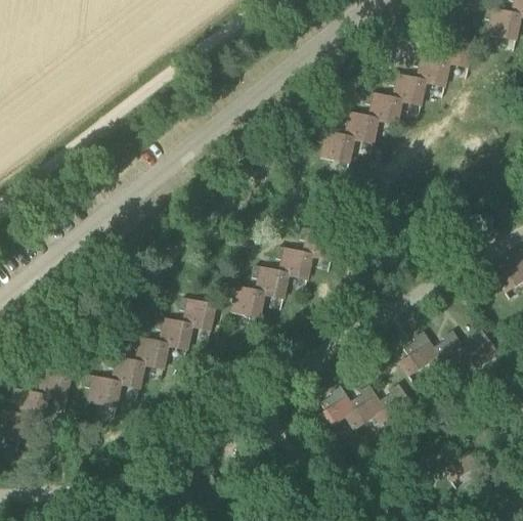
[(521,14),(521,16),(522,16),(522,0),(515,0),(513,11),(521,14)]
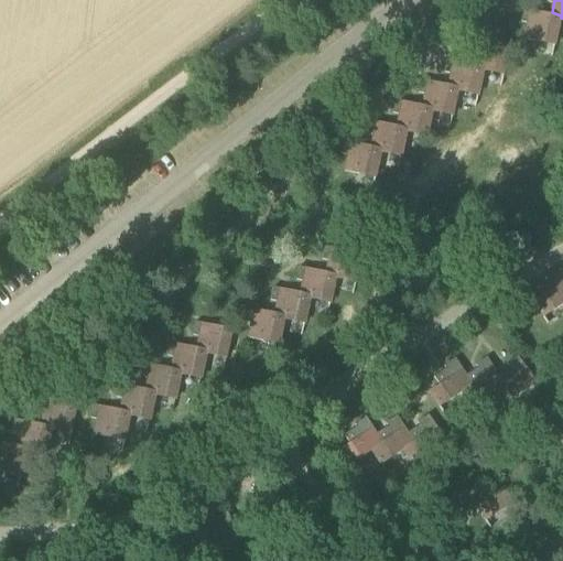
[(526,36),(555,43),(561,18),(561,15),(552,12),(524,7),(522,19),(529,20),(526,36)]
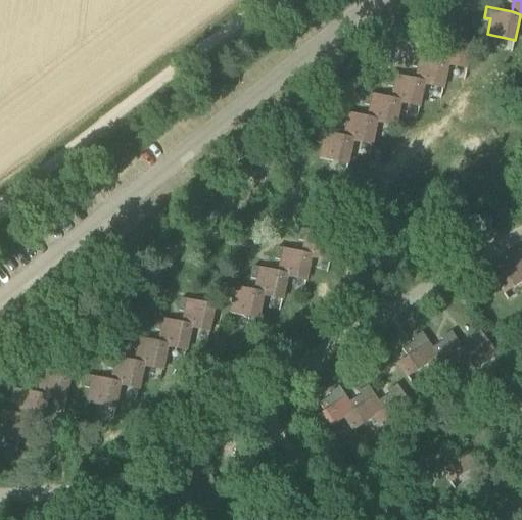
[(442,47),(440,58),(448,63),(468,67),(473,41),(439,34),(436,45),(442,47)]
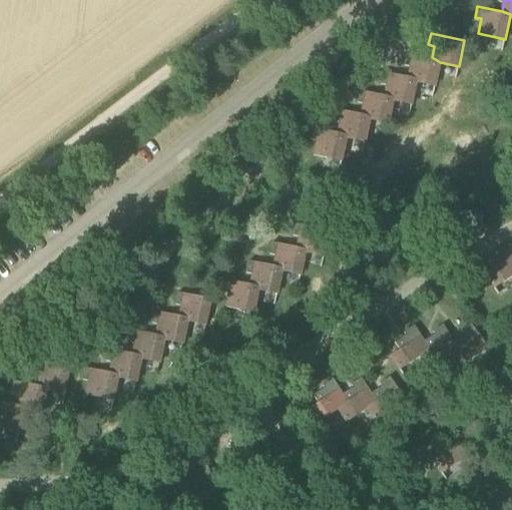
[(411,64),(409,75),(408,77),(417,79),(417,80),(435,84),(440,62),(432,57),(407,51),(405,63),(411,64)]
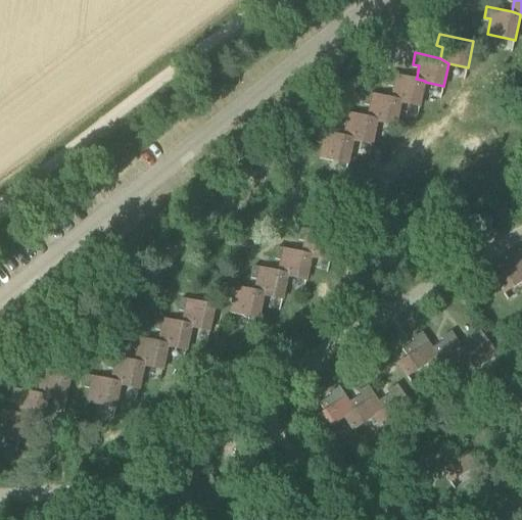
[(395,85),(392,96),(392,97),(401,99),(401,101),(420,105),(425,82),(425,81),(416,79),(417,77),(391,72),(389,84),(395,85)]
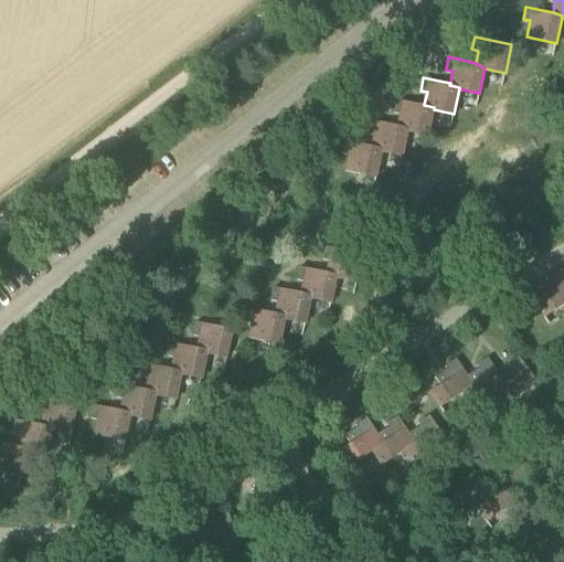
[(398,124),(398,126),(408,128),(407,129),(428,134),(434,109),(434,107),(424,105),(424,104),(397,98),(394,110),(401,112),(398,124)]
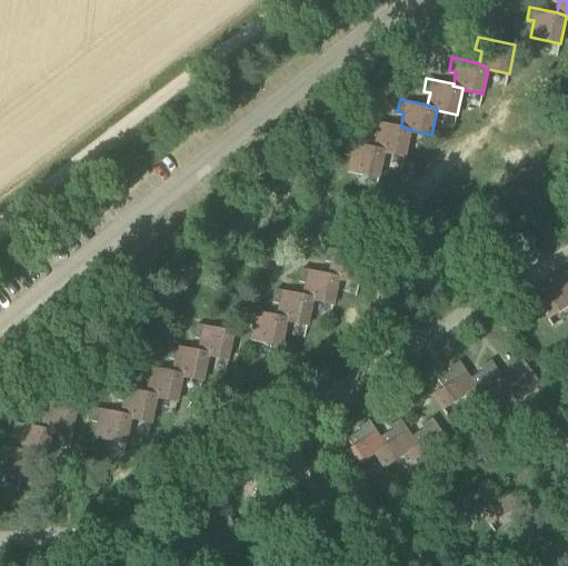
[(374,119),(371,132),(378,133),(376,146),(375,147),(385,149),(385,151),(405,156),(410,130),(411,129),(401,127),(401,125),(374,119)]
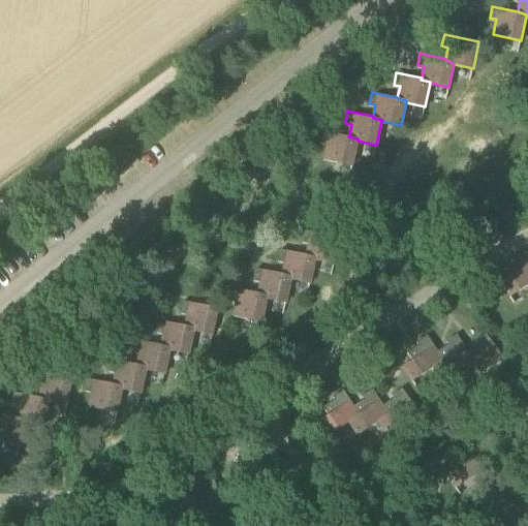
[(352,164),(358,141),(358,138),(348,136),(349,135),(323,130),(321,142),(328,144),(324,158),(352,164)]
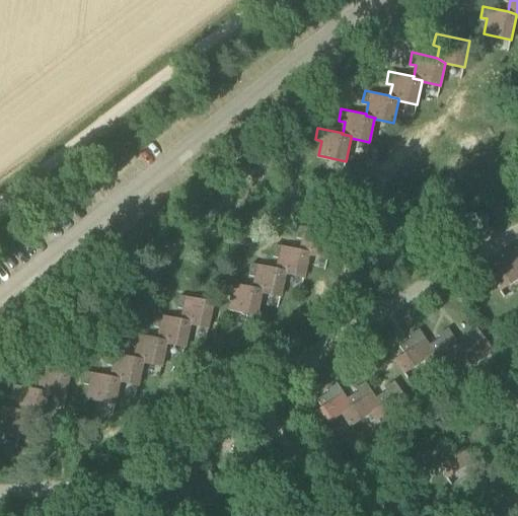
[(300,224),(297,236),(303,237),(301,248),(300,250),(310,252),(309,253),(328,258),(334,232),(300,224)]
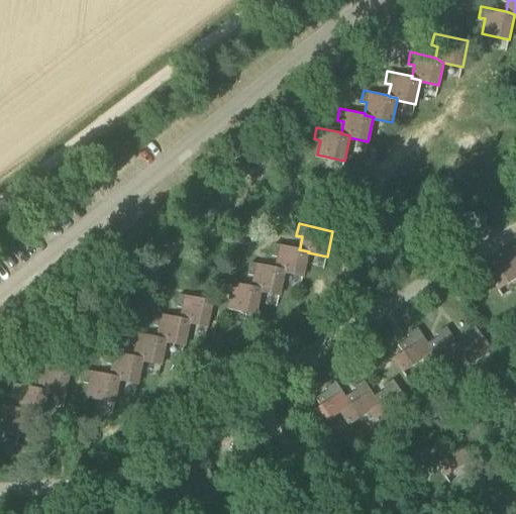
[(275,242),(273,253),(279,255),(276,267),(276,268),(286,270),(286,271),(304,275),(308,252),(309,251),(299,249),(300,247),(275,242)]
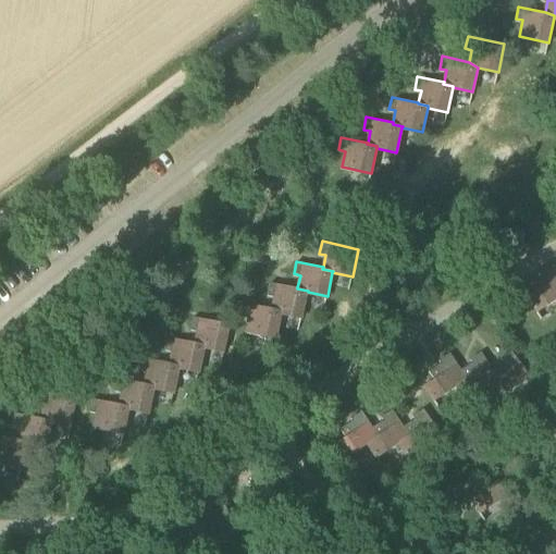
[(528,296),(536,310),(555,298),(555,266),(553,262),(542,270),(544,273),(532,281),(538,290),(528,296)]
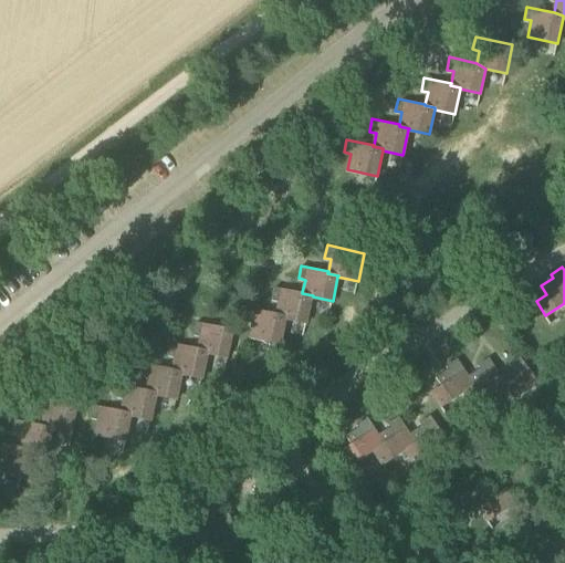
[(275,285),(272,299),(279,300),(276,312),(276,313),(288,316),(288,318),(307,322),(313,296),(313,295),(302,293),(302,292),(275,285)]
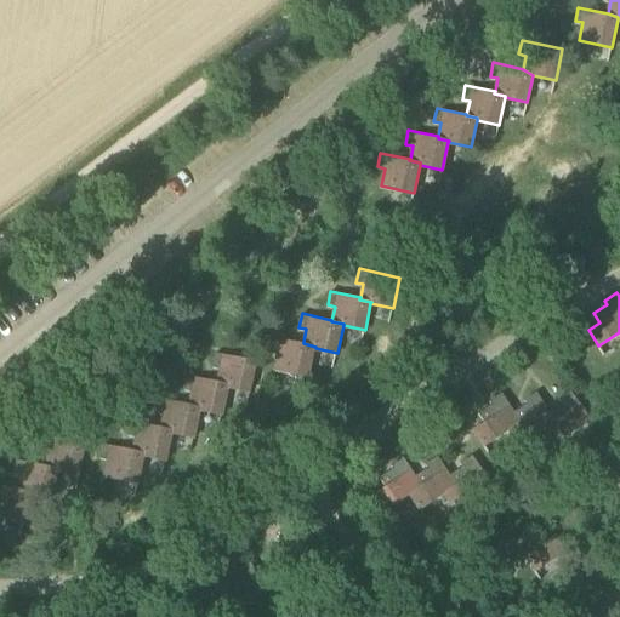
[(316,347),(303,343),(303,342),(274,336),(272,350),(279,352),(276,369),(310,375),(316,348),(316,347)]
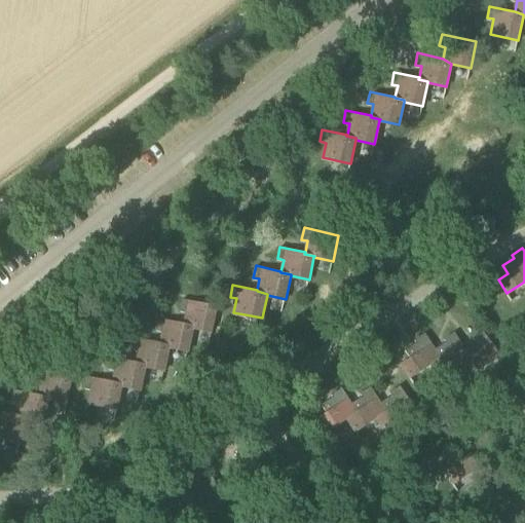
[(187,311),(184,323),(184,324),(193,326),(193,327),(212,331),(217,305),(183,298),(181,310),(187,311)]
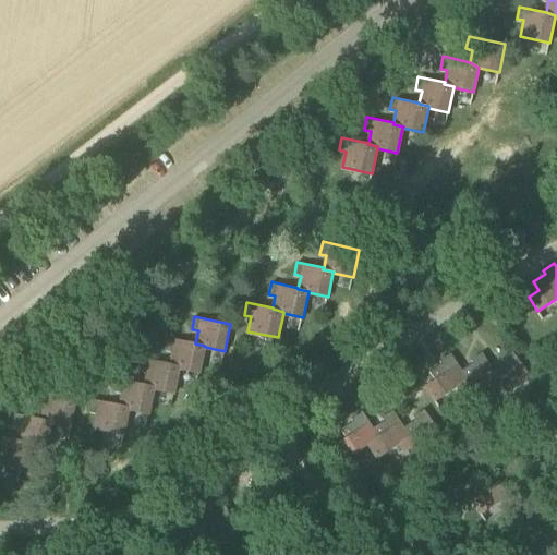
[(169,337),(166,349),(172,350),(170,363),(170,364),(180,366),(180,368),(200,372),(205,347),(205,346),(195,344),(195,342),(169,337)]
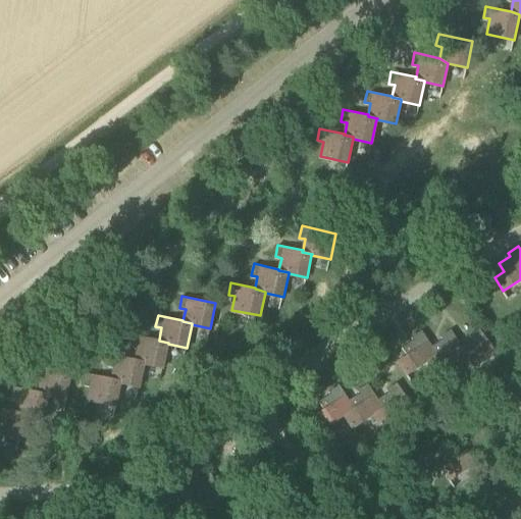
[(467,352),(457,359),(465,372),(497,353),(480,327),(470,333),(472,336),(461,344),(467,352)]
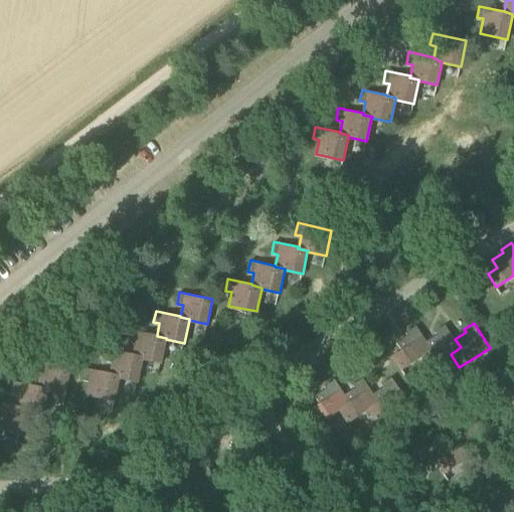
[(432,348),(422,355),(431,367),(451,354),(461,347),(455,339),(446,324),(435,331),(437,333),(426,340),(432,348)]
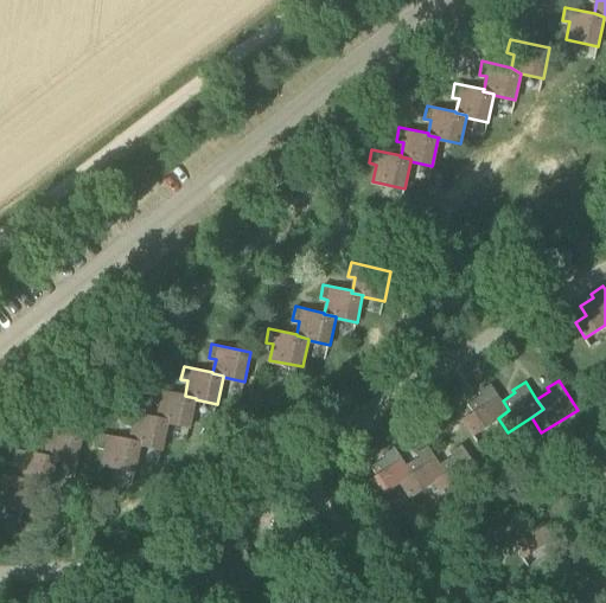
[(473,411),(463,418),(473,434),(498,418),(497,418),(509,410),(503,401),(491,383),(479,390),(482,393),(467,402),(473,411)]
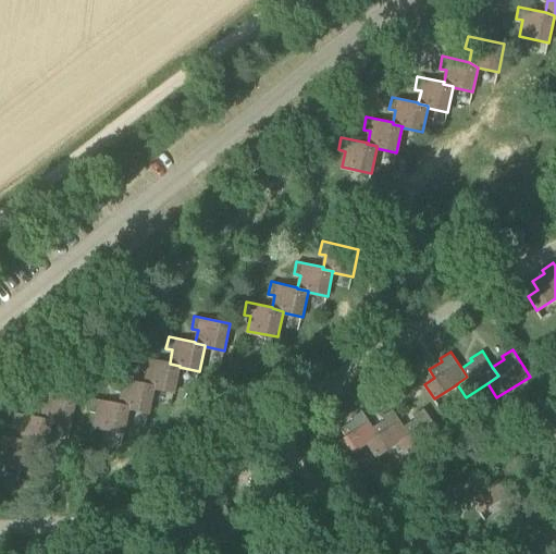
[(144,356),(140,369),(147,370),(145,382),(145,384),(155,386),(153,388),(174,392),(180,367),(180,366),(170,364),(170,362),(144,356)]
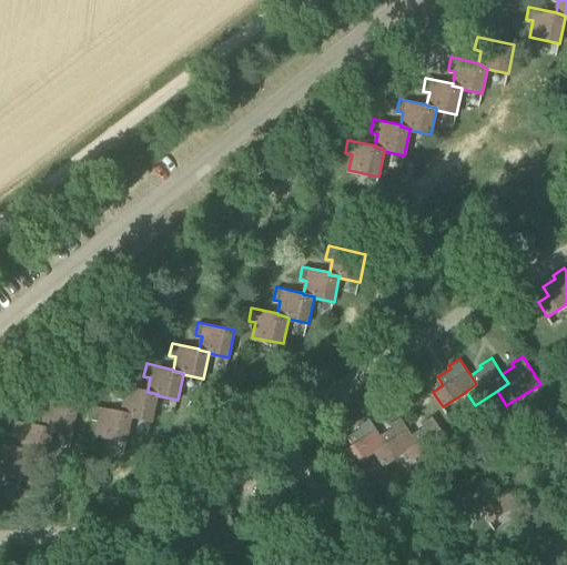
[(121,384),(118,397),(124,399),(122,411),(121,412),(132,415),(131,416),(152,421),(157,395),(158,394),(148,392),(148,390),(121,384)]
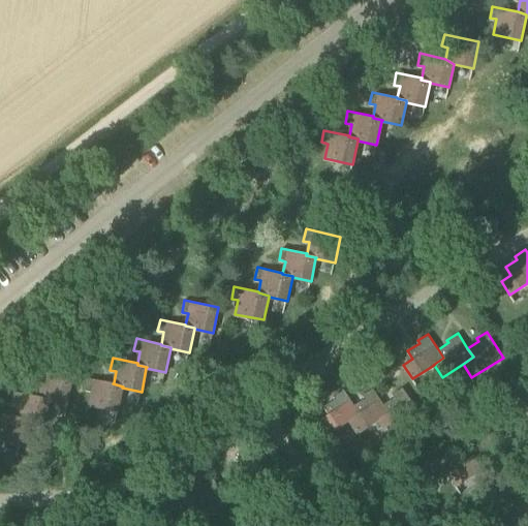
[(38,371),(35,383),(41,385),(39,396),(39,398),(49,400),(49,401),(67,405),(73,378),(38,371)]
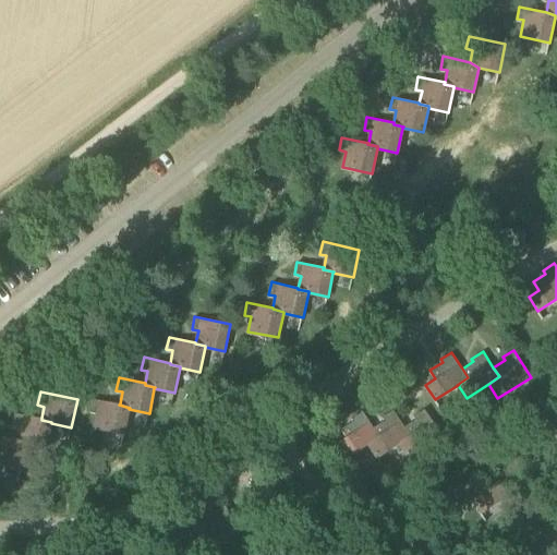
[(94,398),(91,411),(97,412),(94,427),(123,434),(129,409),(130,408),(119,405),(120,403),(94,398)]
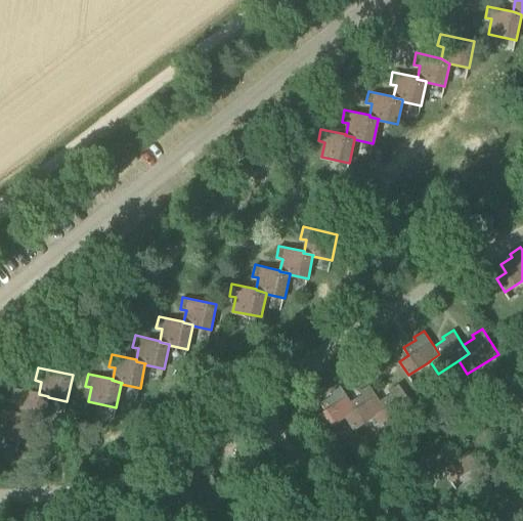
[(385,408),(376,415),(384,429),(416,408),(399,383),(389,390),(391,393),(380,399),(385,408)]
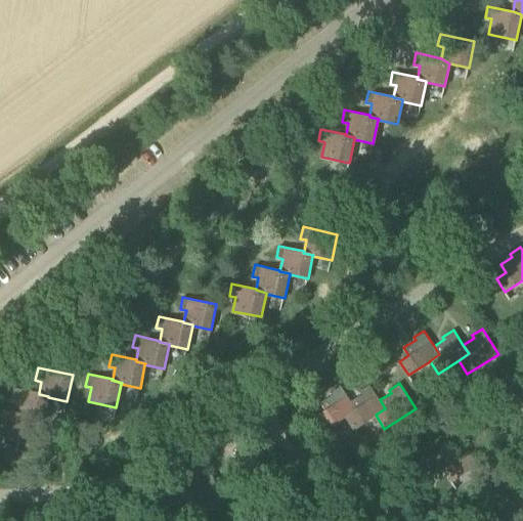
[(356,408),(346,416),(354,429),(376,415),(385,408),(380,399),(369,384),(359,390),(361,393),(350,400),(356,408)]
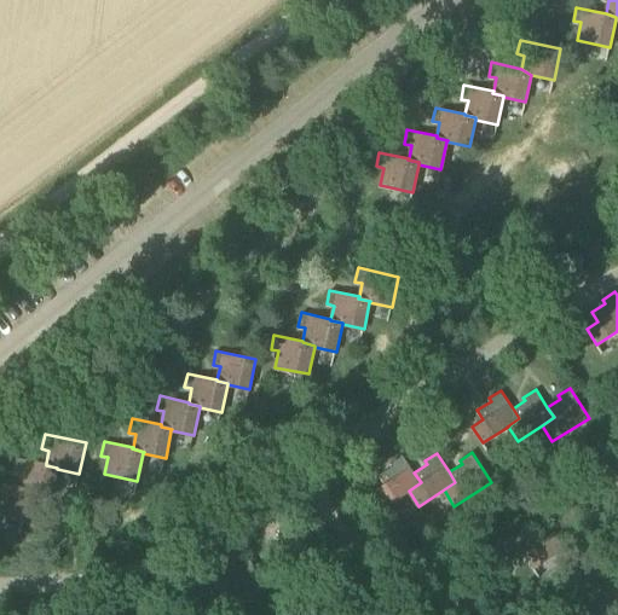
[(385,508),(409,491),(421,482),(414,473),(403,454),(391,462),(392,465),(379,474),(385,483),(374,491),(385,508)]
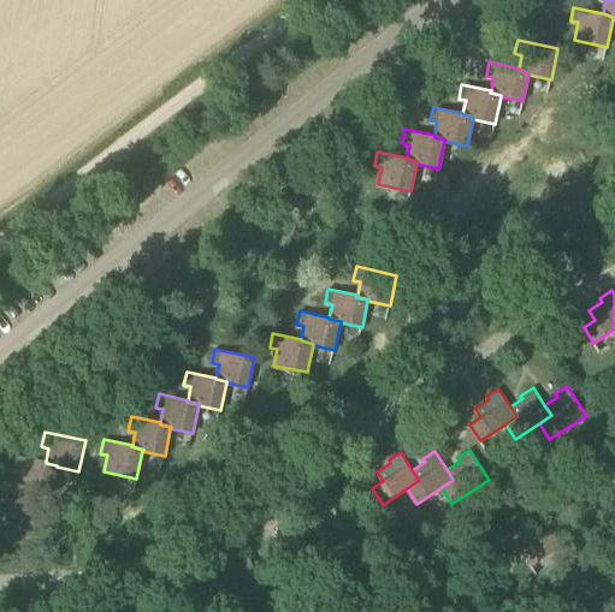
[(17,455),(13,469),(21,470),(18,483),(18,486),(29,487),(29,489),(51,494),(57,467),(57,465),(46,463),(46,461),(17,455)]
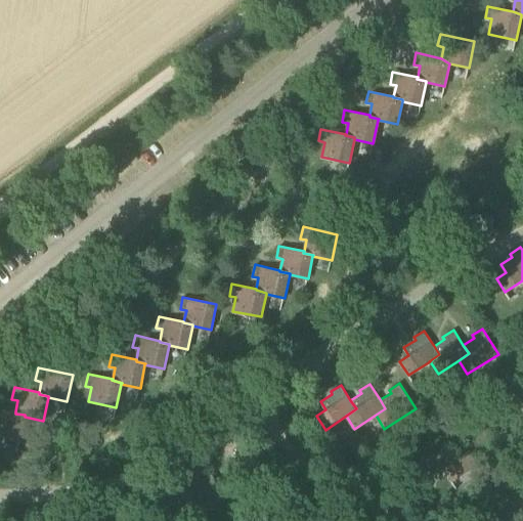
[(25,417),(25,415),(15,414),(15,411),(0,408),(0,436),(19,440),(25,417)]
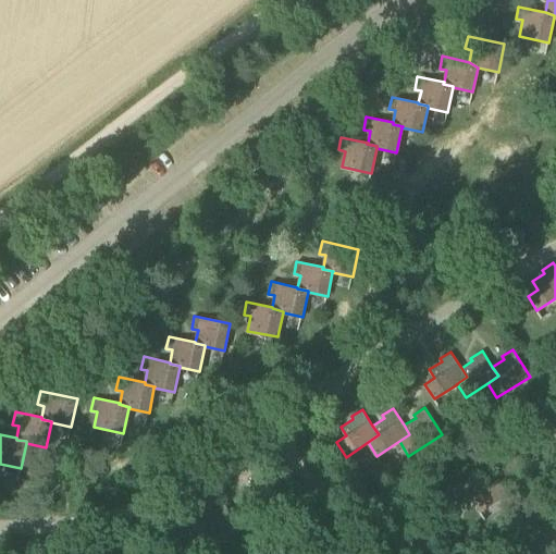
[(471,497),(480,491),(471,476),(443,494),(454,508),(471,497)]
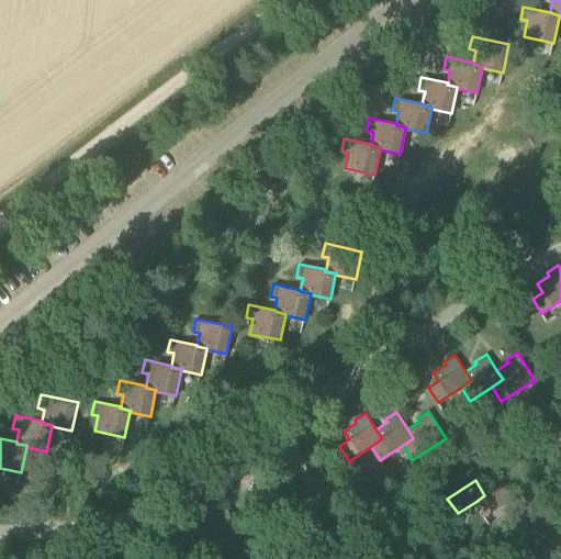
[(491,490),(484,495),(475,502),(484,516),(512,498),(502,483),(495,488),(493,482),(487,485),(491,490)]
